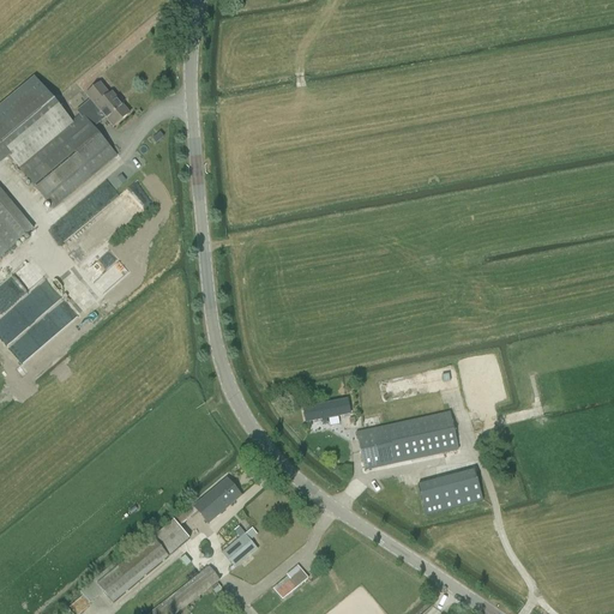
[(115,157),(92,130),(82,118),(80,116),(72,122),(54,101),(36,80),(0,109),(0,162),(8,156),(53,209),(115,157)]
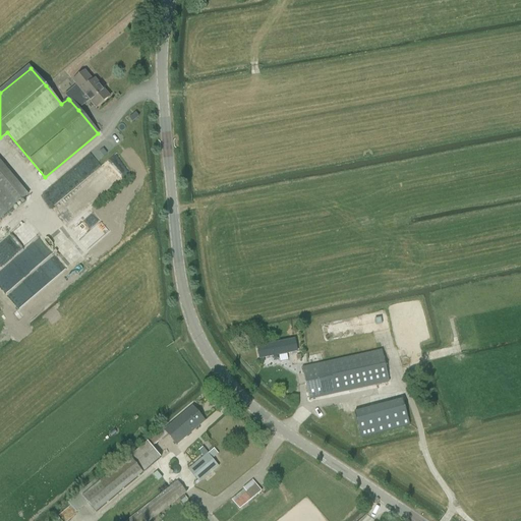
[(69,100),(93,81),(84,71),(73,81),(76,85),(65,95),(68,99),(69,100)]
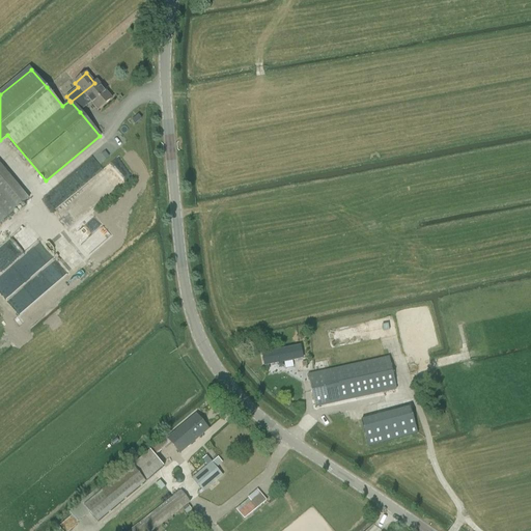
[(96,81),(94,83),(71,102),(80,112),(91,103),(98,110),(112,99),(96,81)]
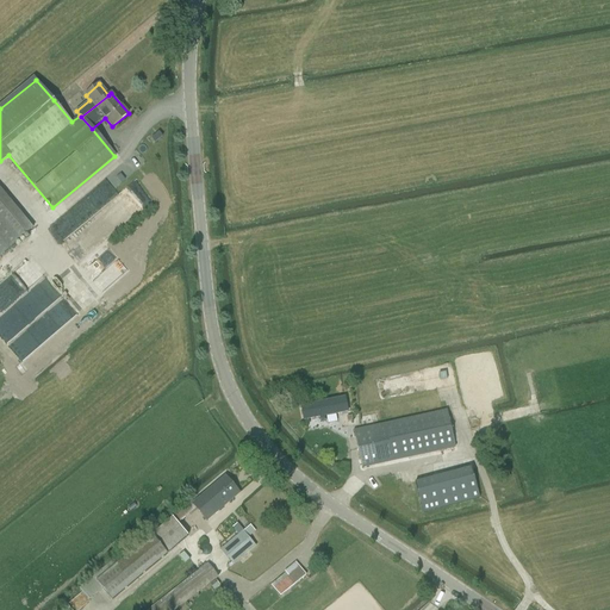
[(162,137),(159,132),(151,138),(155,143),(162,137)]
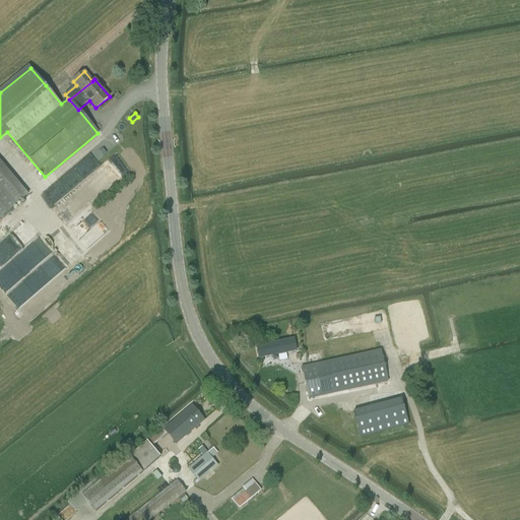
[(77,165),(87,177),(99,168),(88,155),(77,165)]
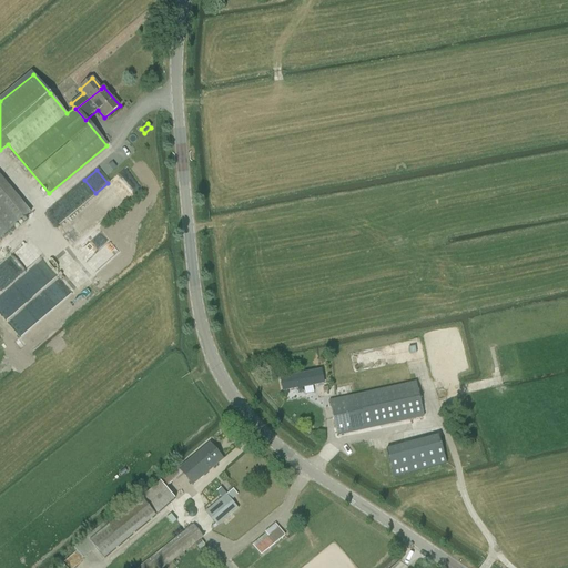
[(0,237),(30,213),(0,176),(0,237)]
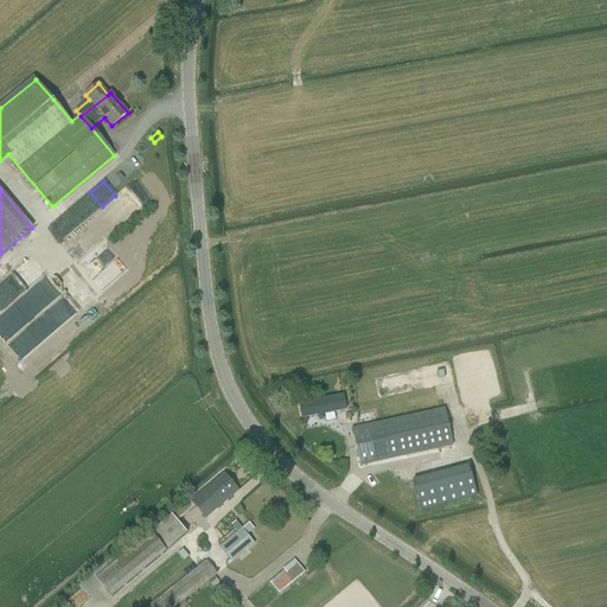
[(31,259),(0,286),(0,294),(21,318),(56,286),(31,259)]
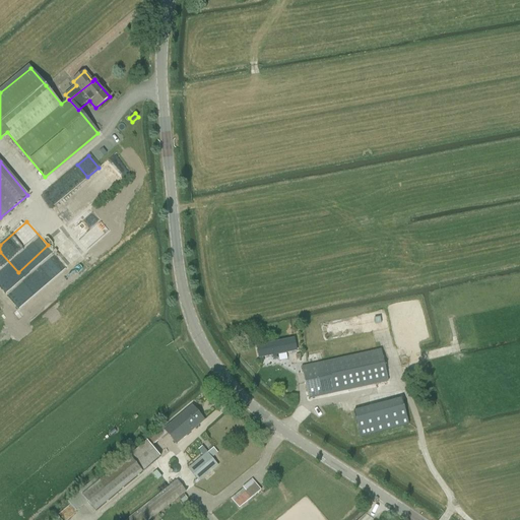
[(48,244),(64,264),(82,249),(66,229),(48,244)]
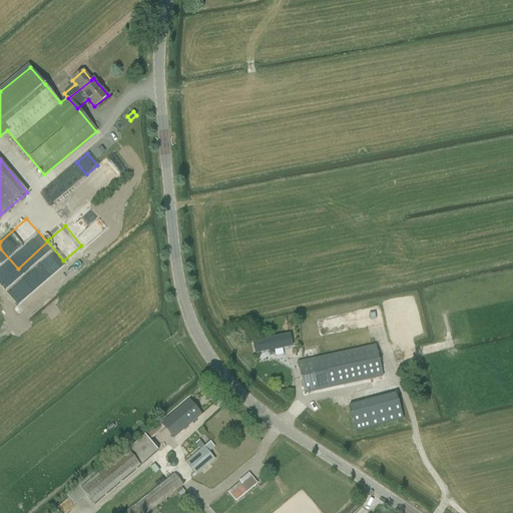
[(356,325),(355,318),(351,318),(352,322),(347,323),(348,328),(352,327),(352,325),(356,325)]
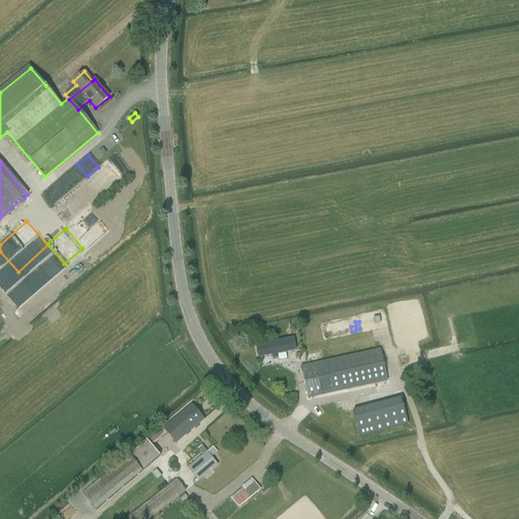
[(260,358),(295,351),(293,339),(256,346),(260,358)]
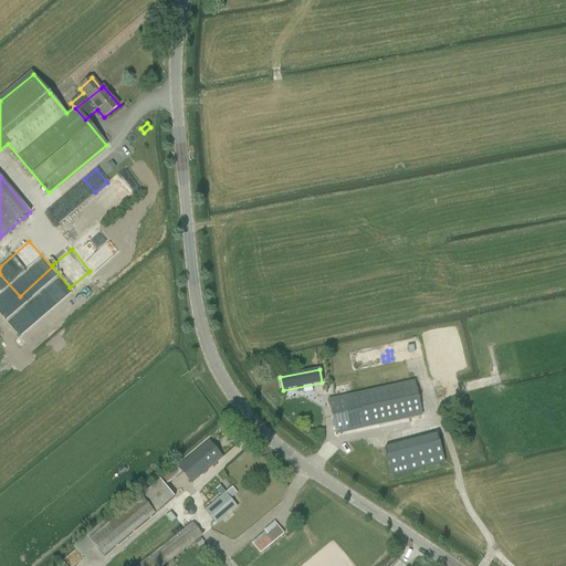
[(336,433),(422,416),(415,381),(329,400),(336,433)]
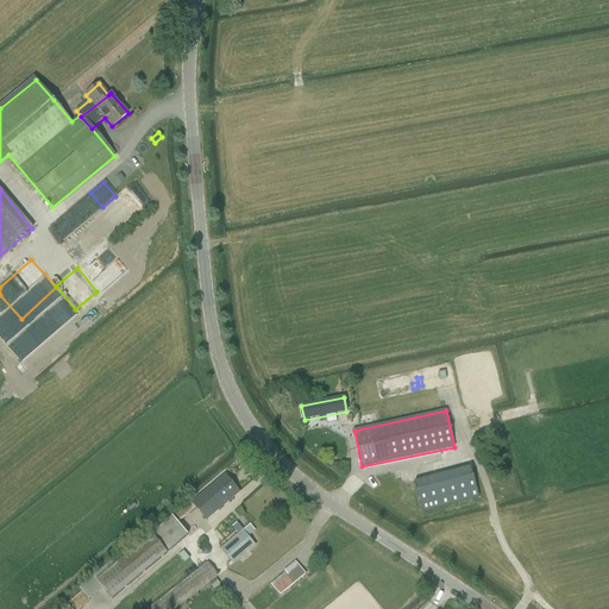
[(360,426),(378,422),(376,413),(358,416),(360,426)]
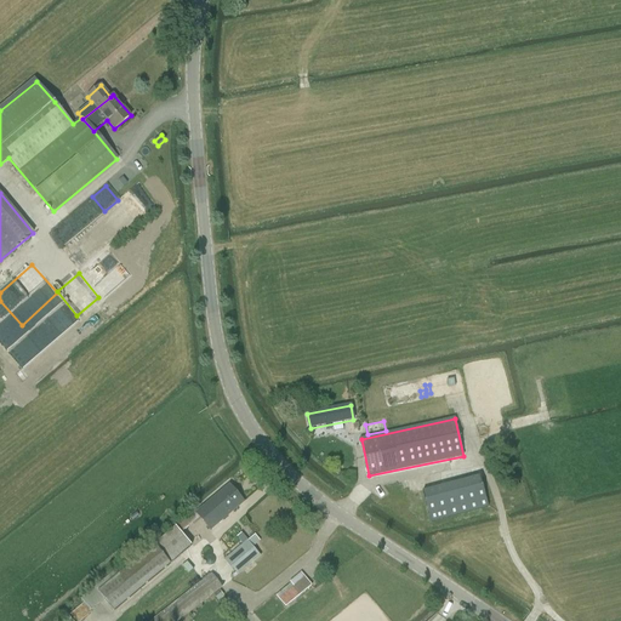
[(334,432),(343,429),(342,422),(332,423),(334,432)]
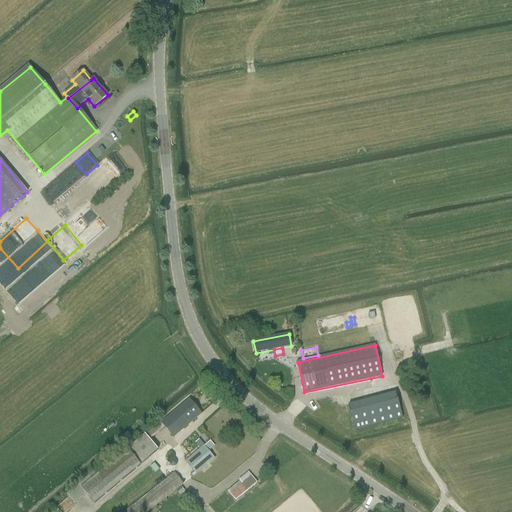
[(353,431),(401,419),(394,393),(347,405),(353,431)]
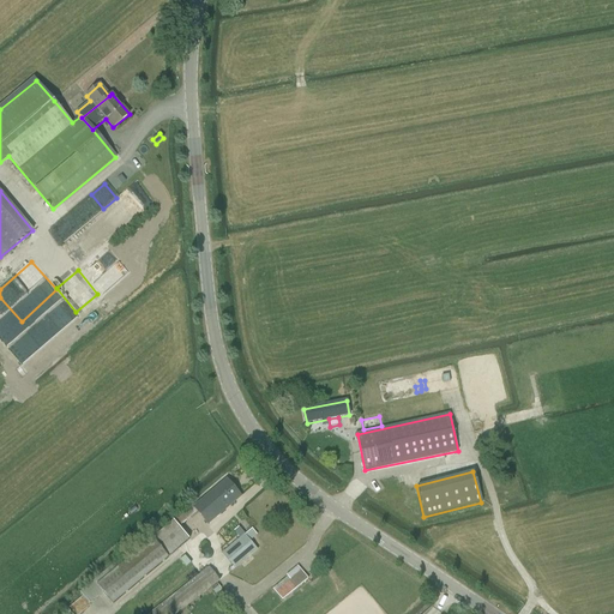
[(208,524),(241,497),(227,480),(193,507),(208,524)]
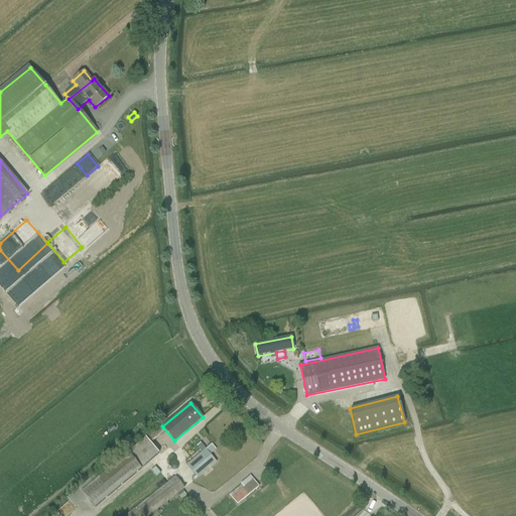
[(128,454),(83,492),(95,507),(141,469),(159,454),(150,443),(156,438),(151,431),(141,440),(142,441),(128,454)]
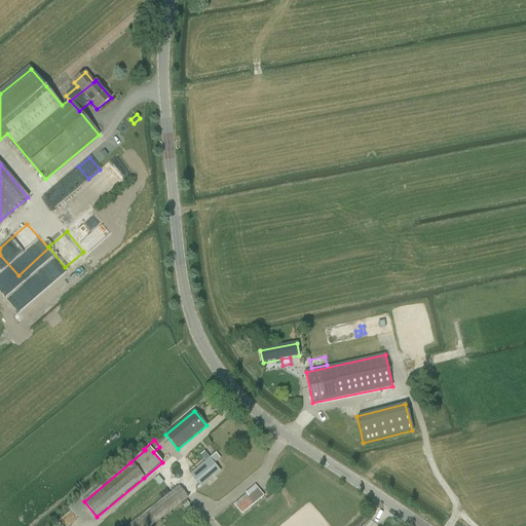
[(205,462),(191,475),(201,487),(205,483),(215,476),(220,471),(214,464),(220,458),(216,453),(210,458),(203,452),(200,456),(205,462)]
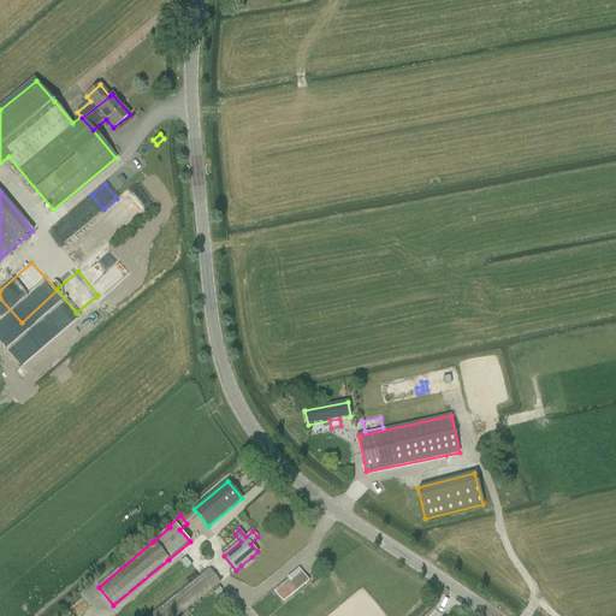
[(191,566),(185,558),(181,562),(187,569),(191,566)]
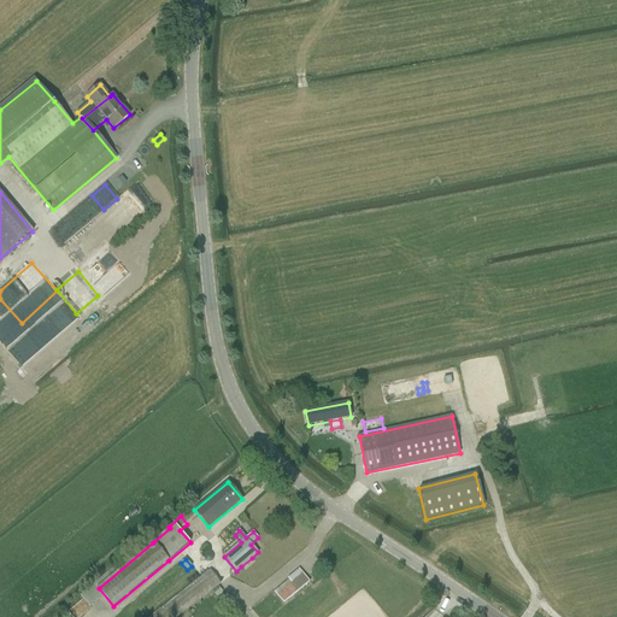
[(289,580),(253,610),(258,616),(265,616),(310,582),(299,570),(288,579),(289,580)]
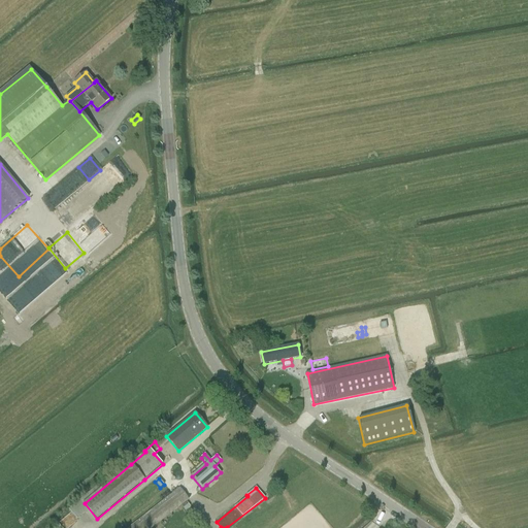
[(185,502),(189,499),(179,489),(129,527),(151,527),(182,505),(185,502)]
